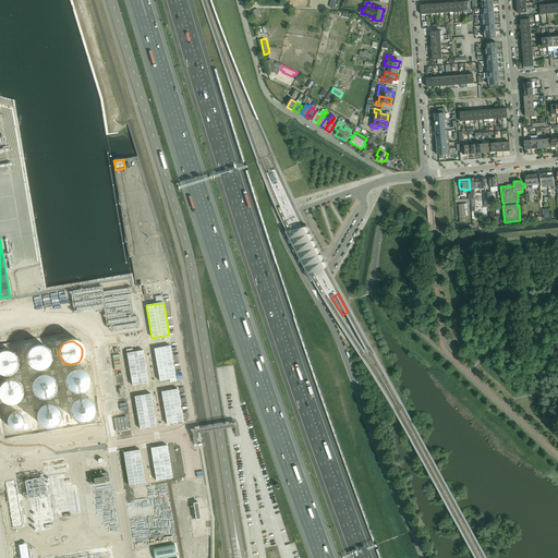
[(28,363),(31,365),(34,366),(38,367),(41,366),(45,364),(47,362),(48,359),(49,354),(48,351),(46,348),(44,346),(40,344),(36,344),(33,344),(29,347),(27,349),(26,353),(25,356),(26,360),(28,363)]
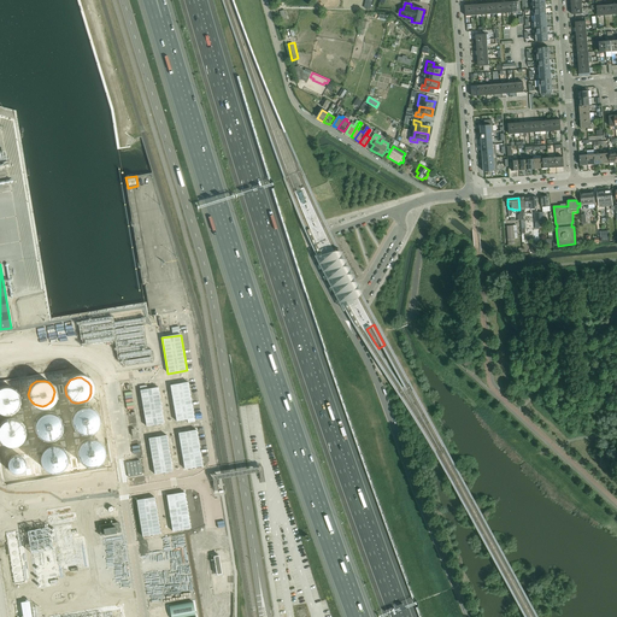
[(188,382),(170,386),(176,421),(187,419),(188,423),(195,422),(188,382)]
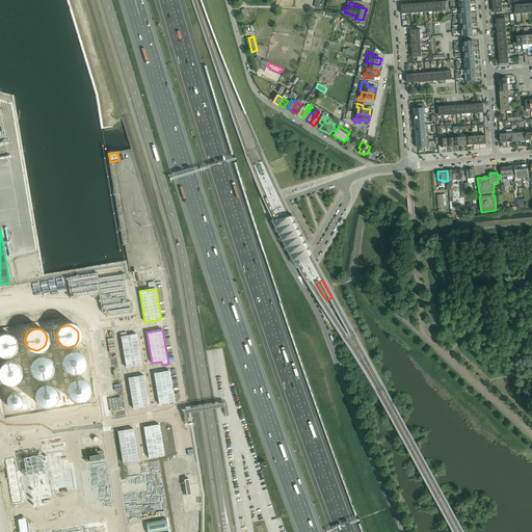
[(127,333),(121,334),(127,368),(141,365),(136,334),(127,336),(127,333)]
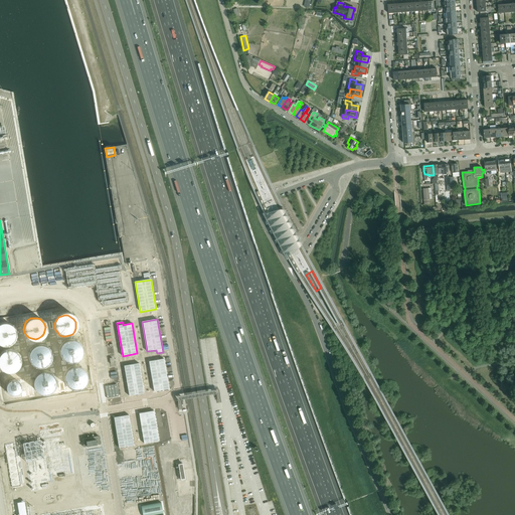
[(0,344),(0,345),(3,346),(7,346),(10,346),(13,344),(15,341),(16,338),(17,335),(16,332),(14,329),(12,327),(9,325),(5,325),(2,326),(0,327),(0,344)]
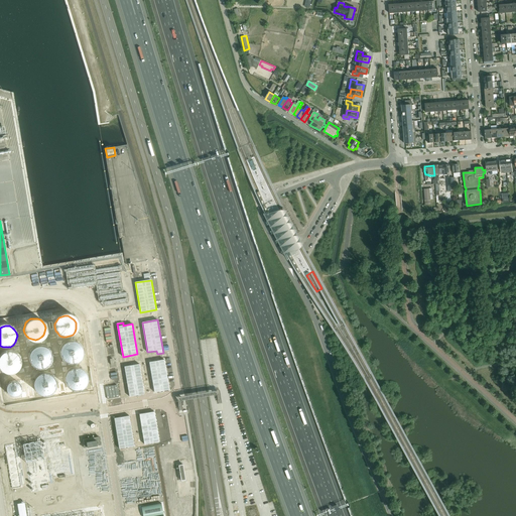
[(63,359),(66,361),(69,362),(73,363),(76,362),(79,360),(81,358),(82,355),(83,351),(82,348),(80,345),(78,343),(75,342),(71,341),(68,342),(65,344),(62,346),(61,349),(60,353),(61,356),(63,359)]
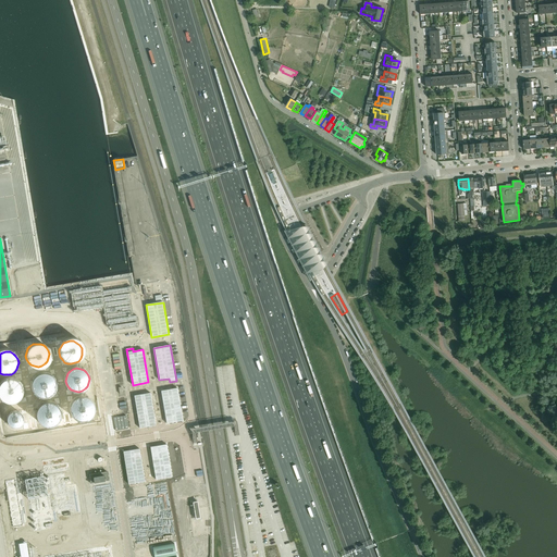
[(36,394),(39,396),(42,397),(46,398),(49,397),(52,395),(54,393),(57,390),(57,385),(56,382),(54,379),(51,376),(48,375),(45,375),(40,375),(38,378),(35,380),(34,384),(34,387),(35,391),(36,394)]
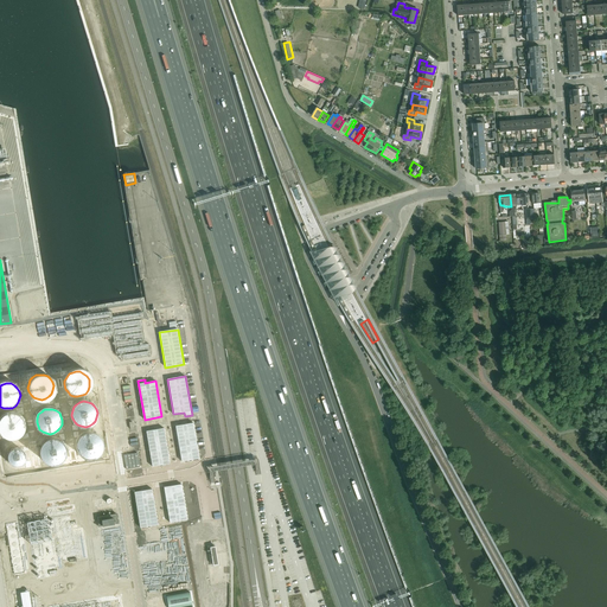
[(0,432),(1,434),(5,438),(8,439),(12,439),(16,439),(19,436),(21,433),(24,429),(24,426),(23,422),(20,419),(18,416),(14,414),(11,414),(6,415),(2,416),(0,420),(0,432)]
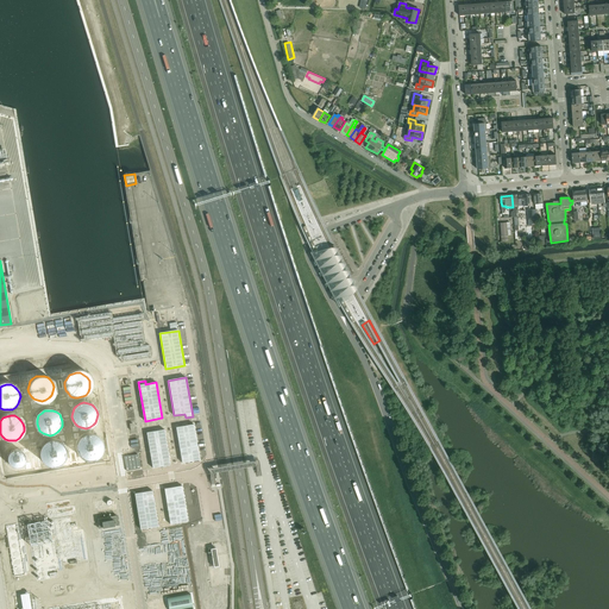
[(194,425),(176,427),(182,463),(200,459),(194,425)]
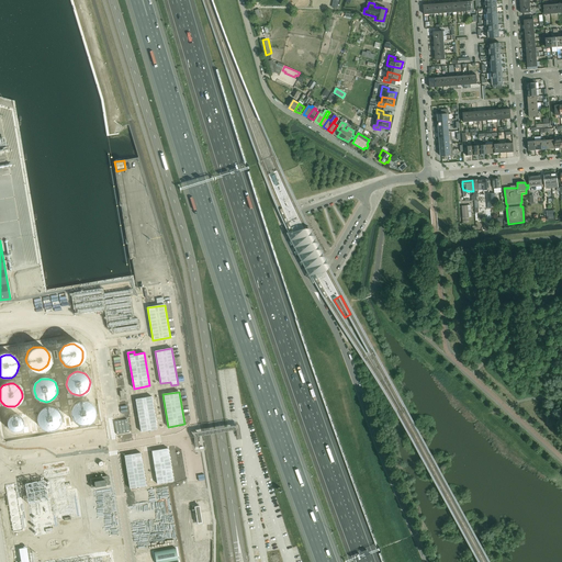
[(152,396),(135,400),(141,433),(157,429),(152,396)]
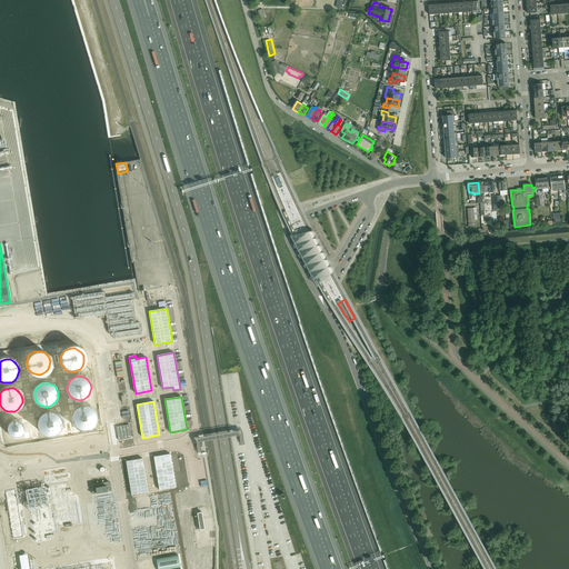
[(75,426),(77,428),(80,429),(85,430),(88,429),(91,427),(93,425),(95,421),(96,417),(95,413),(92,410),(90,408),(87,407),(82,406),(79,407),(76,409),(73,411),(72,415),(71,419),(72,422),(75,426)]
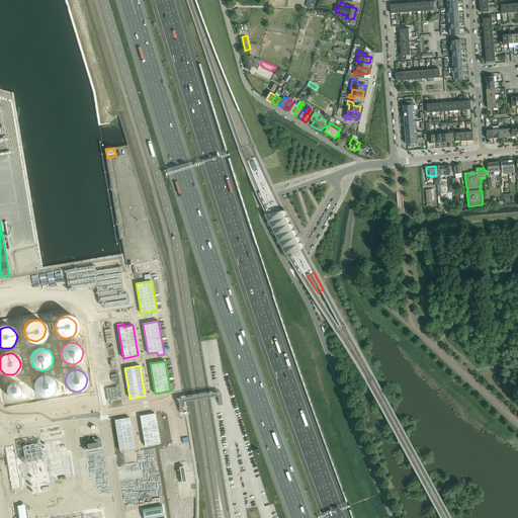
[(37,394),(40,396),(44,398),(47,398),(51,397),(53,396),(56,393),(57,390),(57,386),(57,383),(55,380),(52,377),(49,376),(46,376),(42,377),(39,378),(37,381),(35,384),(35,387),(36,391),(37,394)]
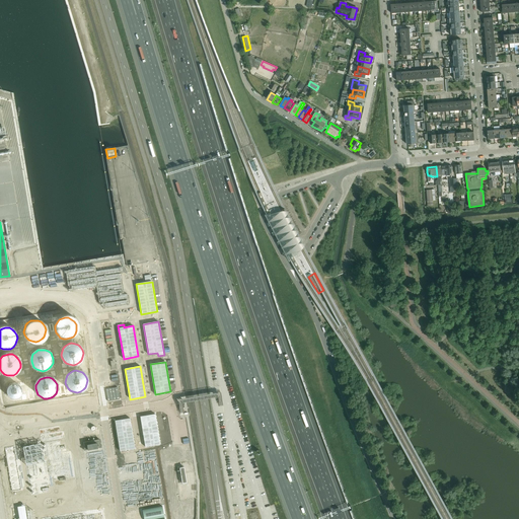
[(6,397),(8,399),(10,400),(13,400),(16,399),(18,397),(19,395),(20,392),(19,389),(18,387),(16,385),(13,384),(11,384),(8,385),(6,387),(4,389),(4,392),(4,394),(6,397)]
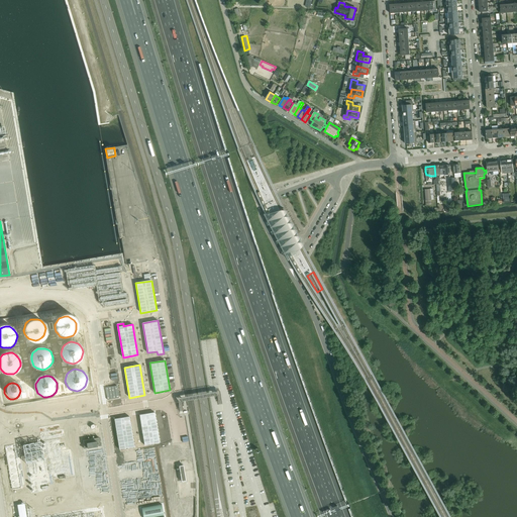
[(188,410),(168,413),(170,423),(190,420),(188,410)]
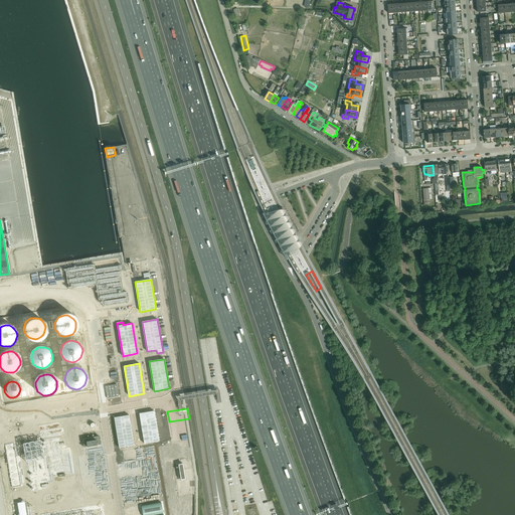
[(154,411),(139,413),(144,444),(159,441),(154,411)]
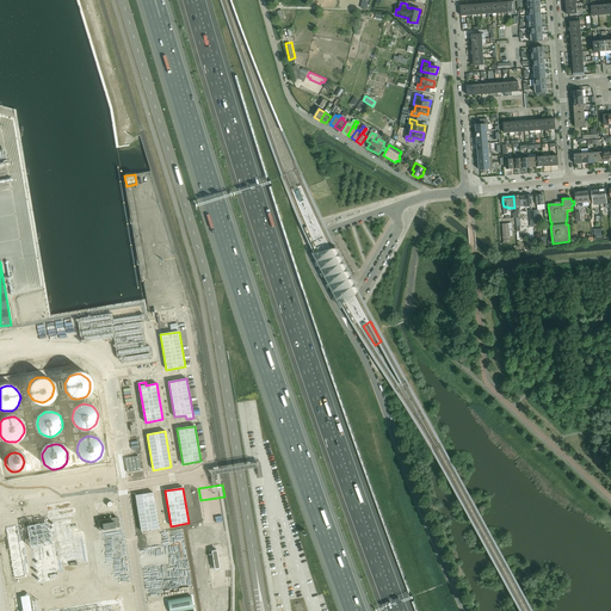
[(153,493),(135,495),(141,530),(159,528),(153,493)]
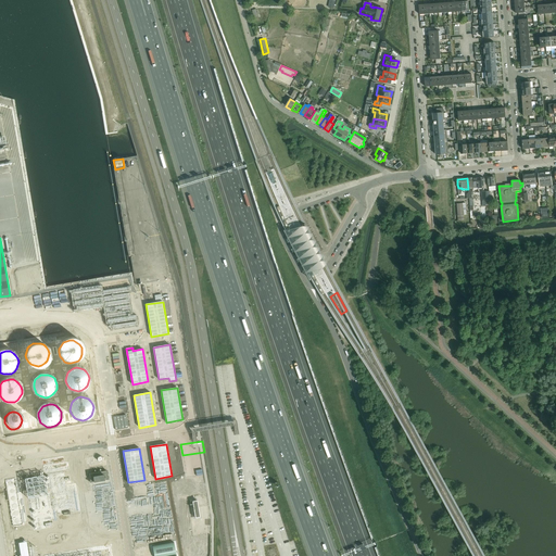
[(87,458),(88,467),(108,464),(105,454),(87,458)]
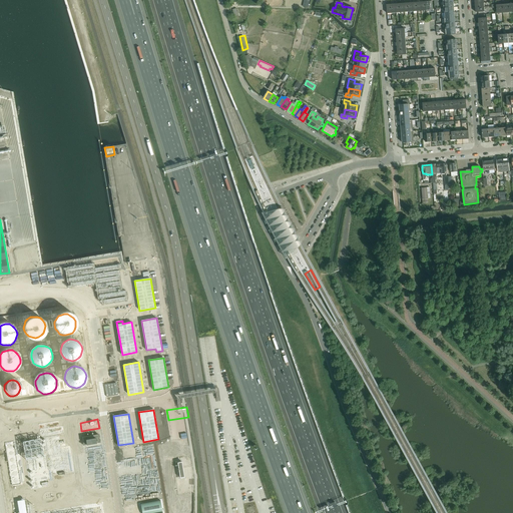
[(180,432),(179,422),(169,423),(170,433),(180,432)]
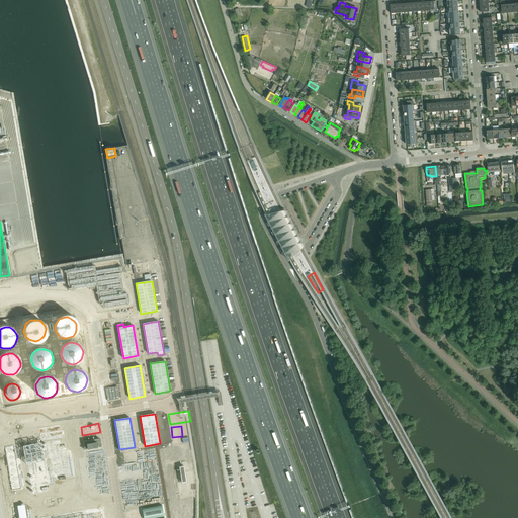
[(99,438),(83,441),(85,450),(101,447),(99,438)]
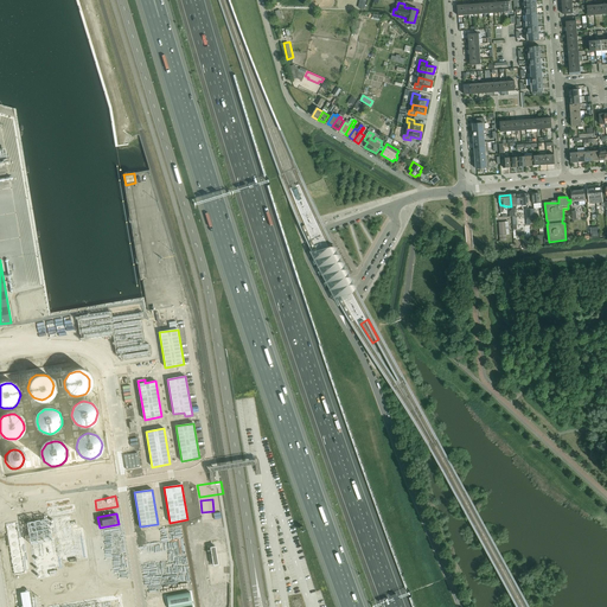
[(78,516),(36,523),(44,580),(66,576),(65,569),(72,568),(71,561),(84,558),(78,516)]
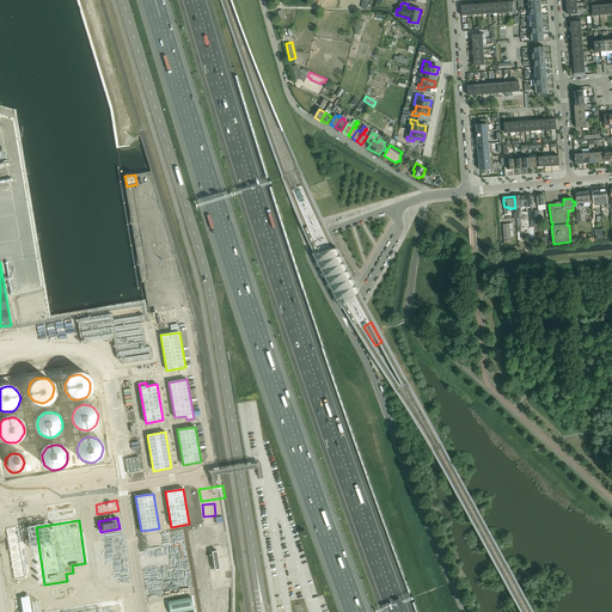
[(150,532),(150,542),(164,542),(164,532),(150,532)]
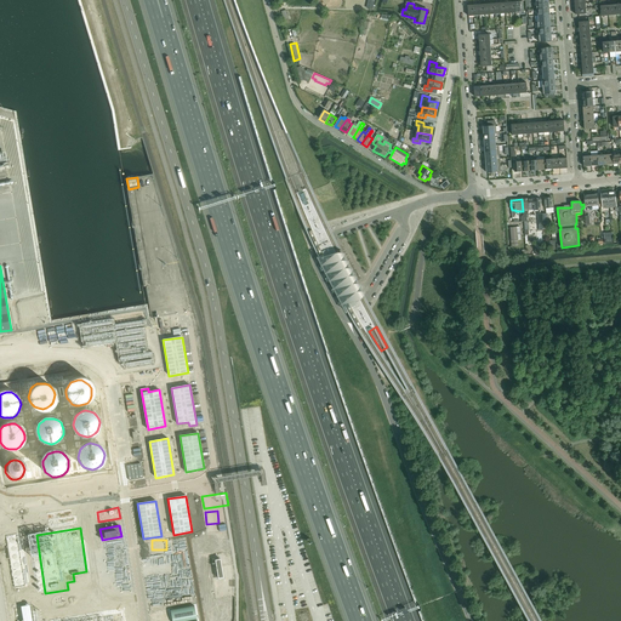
[(210,546),(212,556),(222,554),(220,543),(210,546)]
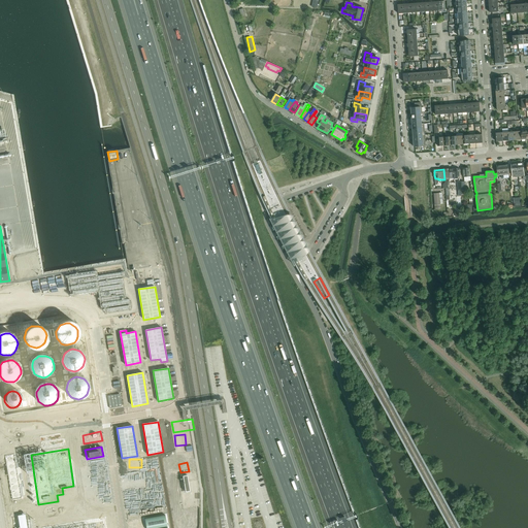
[(137,479),(131,480),(135,505),(147,503),(144,480),(137,481),(137,479)]
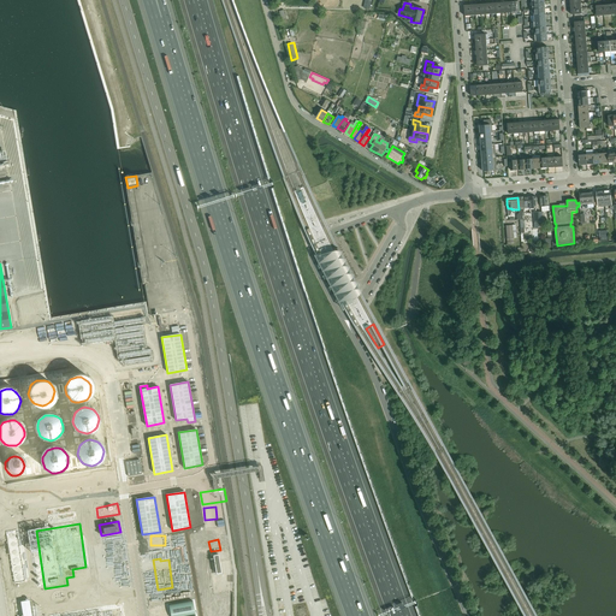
[(231,585),(213,586),(213,594),(232,593),(231,585)]
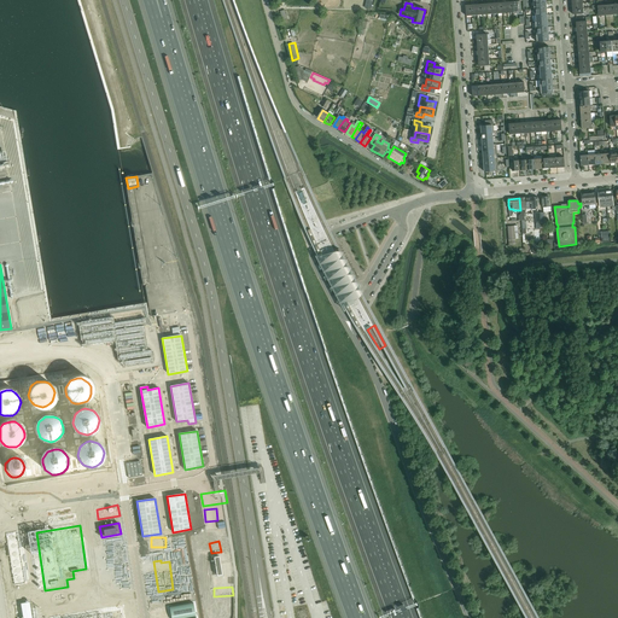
[(216,602),(217,610),(232,607),(231,600),(216,602)]
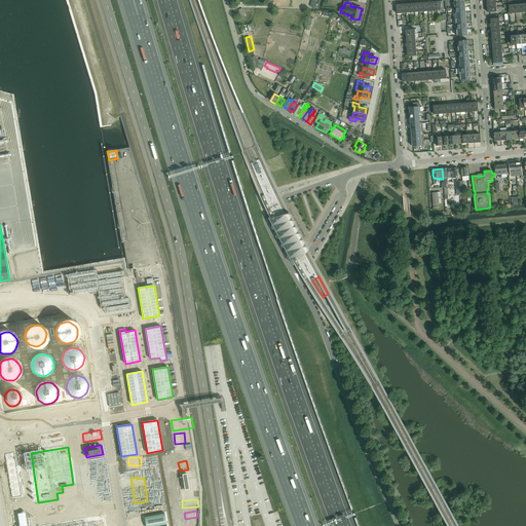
[(164,513),(144,517),(145,525),(155,525),(166,524),(164,513)]
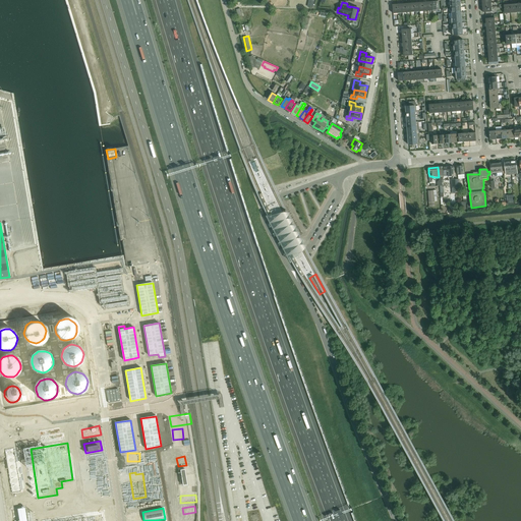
[(113,509),(104,510),(104,520),(113,520),(114,520),(113,509)]
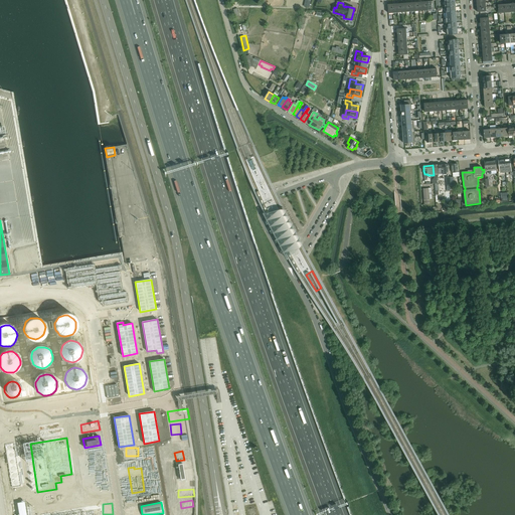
[(89,505),(89,514),(98,514),(98,505),(89,505)]
